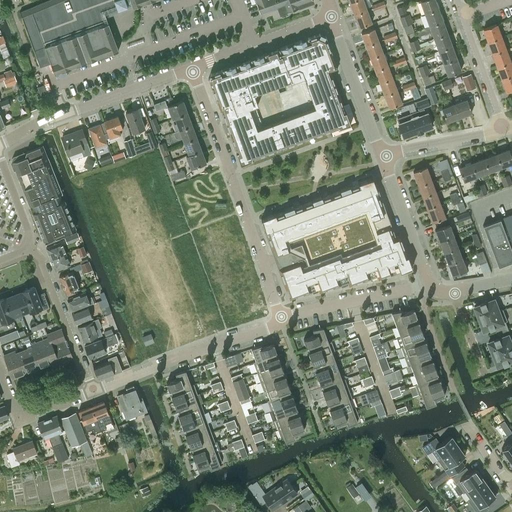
[(49,0),(19,13),(39,68),(40,68),(39,67),(49,63),(54,75),(64,71),(118,51),(104,14),(117,10),(127,6),(126,6),(131,4),(132,8),(153,0),(49,0)]
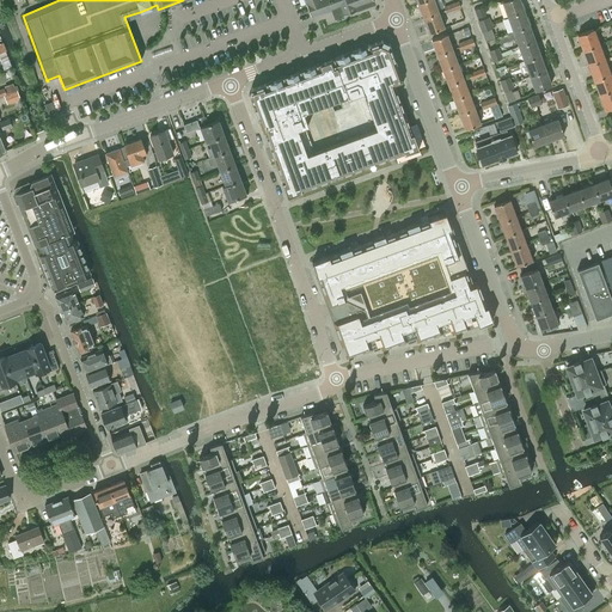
[(305,0),(311,14),(330,7),(335,6),(337,11),(341,10),(365,0),(305,0)]
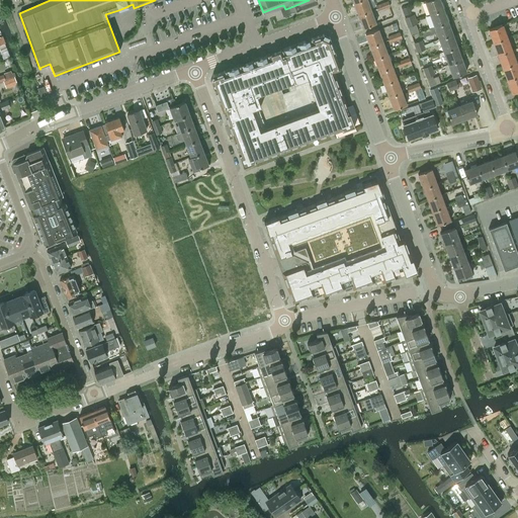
[(366,0),(360,0),(353,3),(357,15),(370,11),(366,0)]
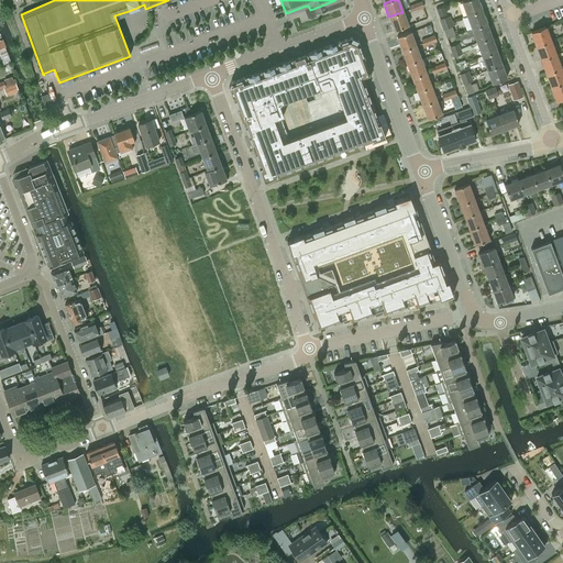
[(464,0),(462,1),(467,14),(481,10),(477,0),(464,0)]
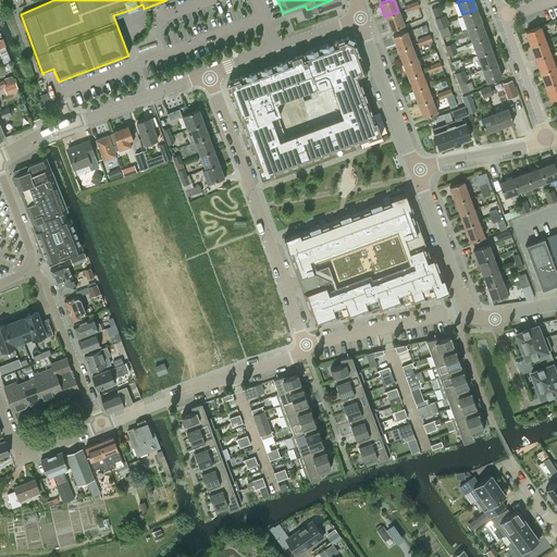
[(438,7),(432,9),(435,16),(442,13),(438,7)]
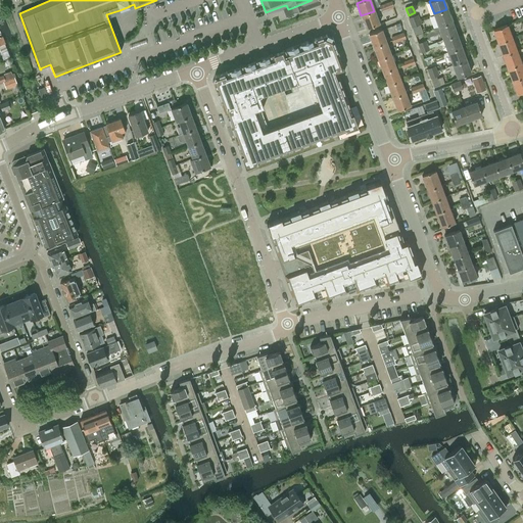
[(434,13),(438,27),(452,21),(446,9),(434,13)]
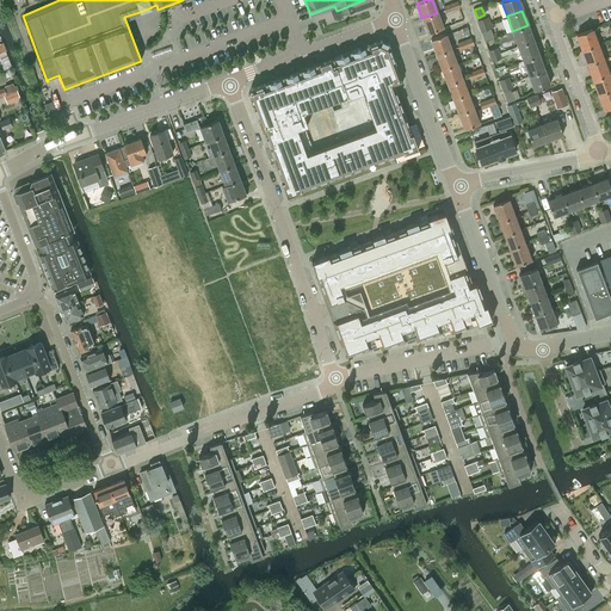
[(443,28),(437,13),(421,18),(427,34),(443,28)]
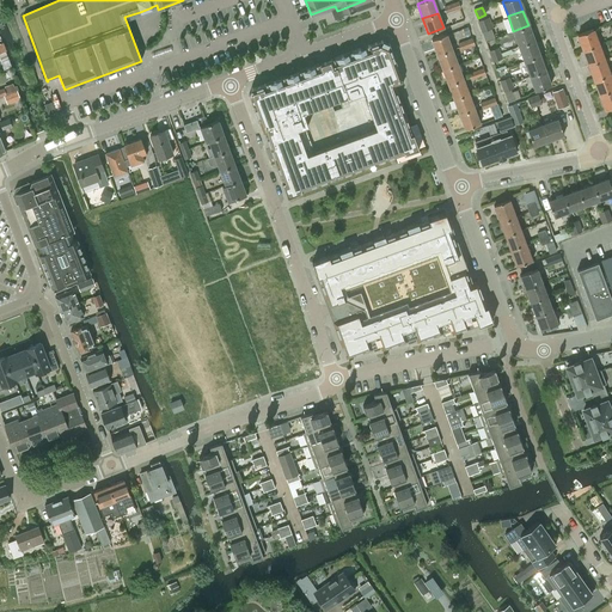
[(513,31),(519,46),(533,40),(528,25),(513,31)]
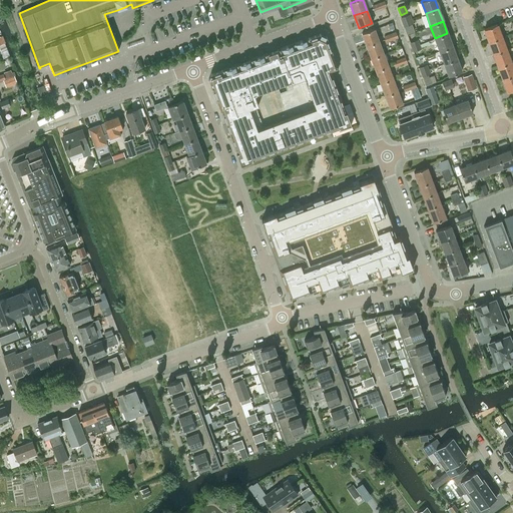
[(484,29),(488,41),(501,37),(496,24),(484,29)]
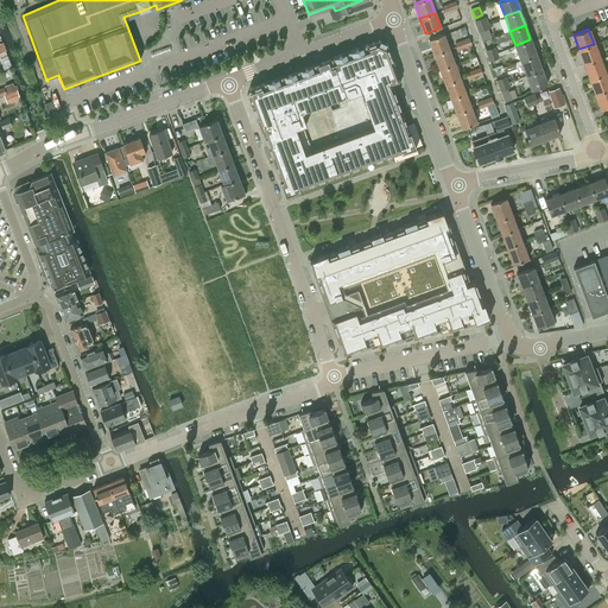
[(434,55),(449,50),(443,35),(429,40),(434,55)]
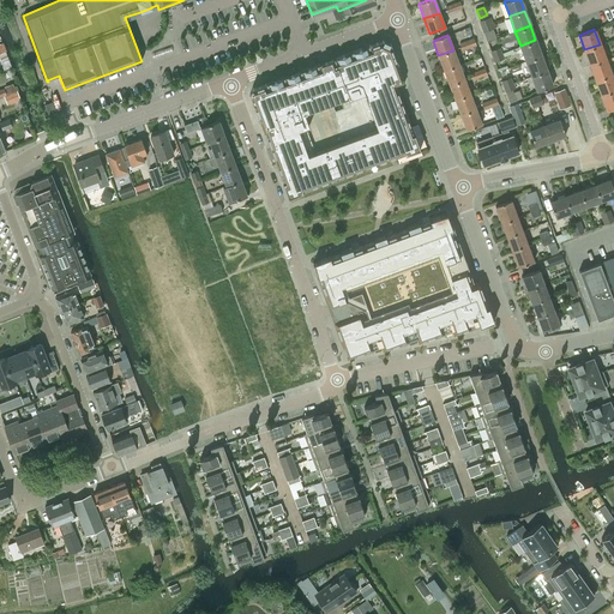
[(262,124),(288,197),(420,149),(397,85),(404,82),(390,42),(384,40),(252,88),(250,94),(260,124),(262,124)]
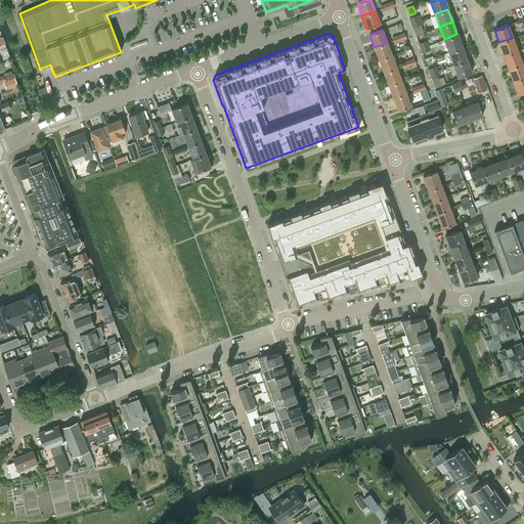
[(444,39),(448,51),(462,47),(456,34),(444,39)]
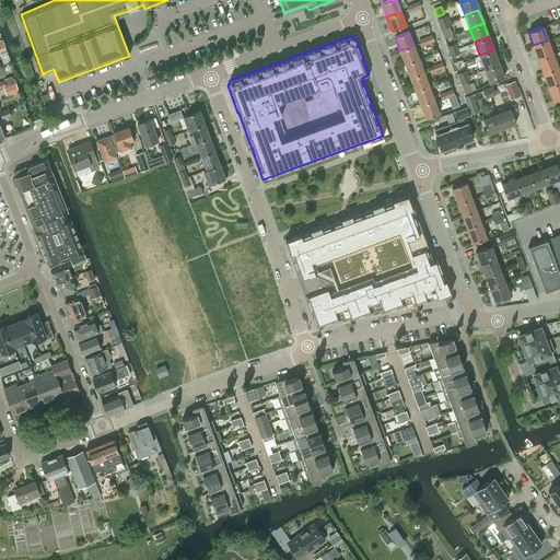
[(547,41),(533,45),(538,59),(552,54),(547,41)]
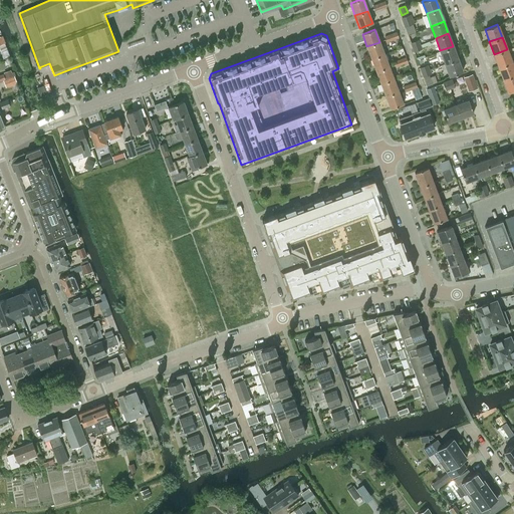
[(371,59),(383,54),(379,42),(366,46),(371,59)]
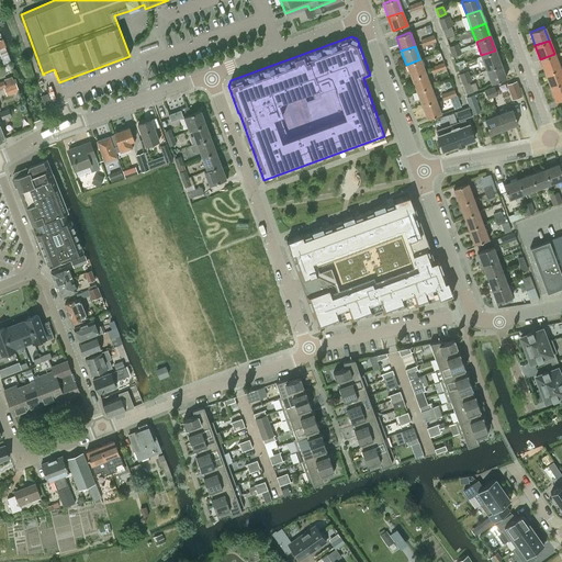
[(495,51),(481,55),(486,69),(501,64),(495,51)]
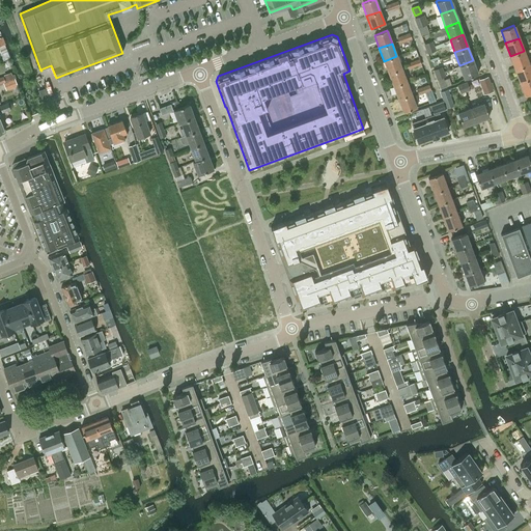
[(7,51),(0,53),(3,60),(8,58),(10,58),(7,51)]
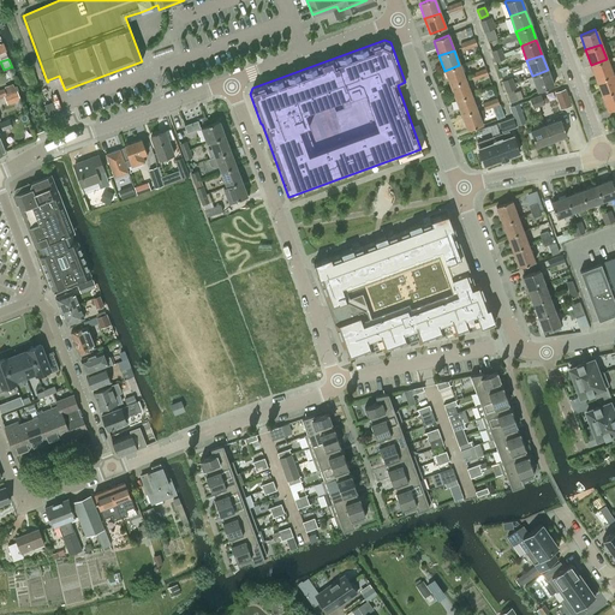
[(607,59),(591,65),(597,79),(611,75),(607,59)]
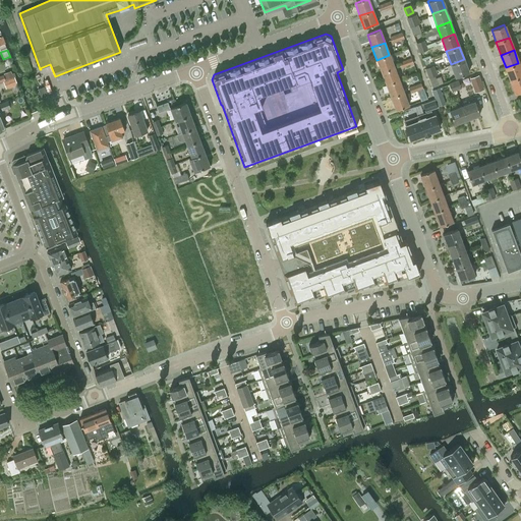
[(377,60),(382,72),(394,68),(389,55),(377,60)]
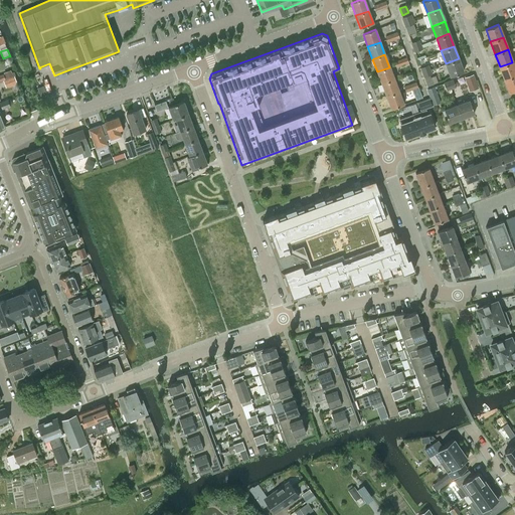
[(463,71),(459,58),(446,63),(451,76),(463,71)]
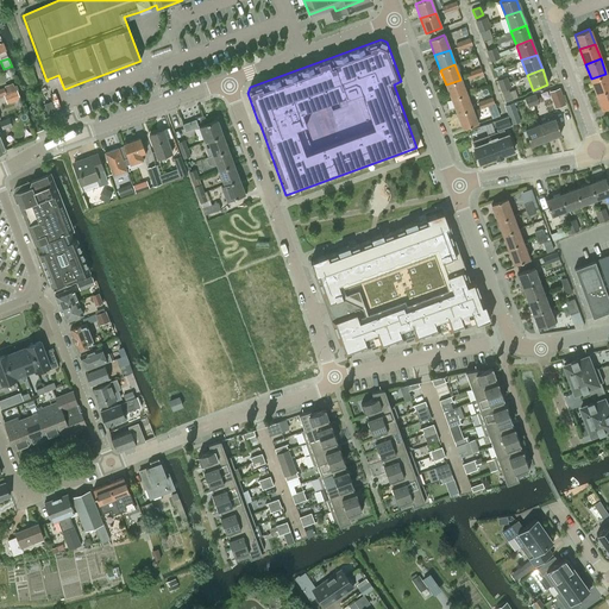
[(608,81),(606,74),(591,79),(596,94),(608,88),(608,81)]
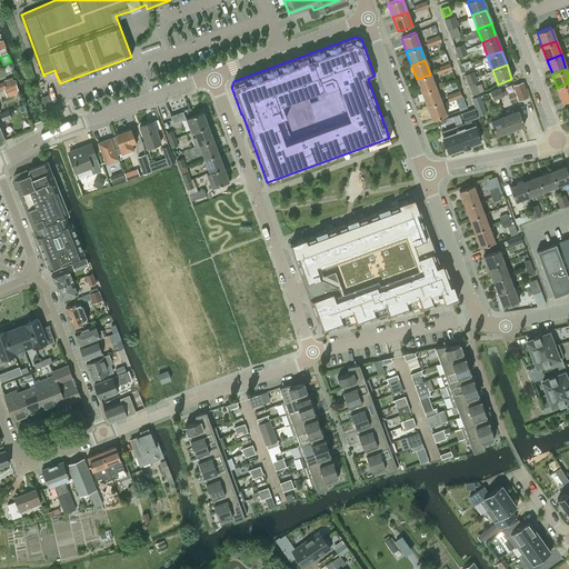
[(417,79),(421,93),(435,88),(430,75),(417,79)]
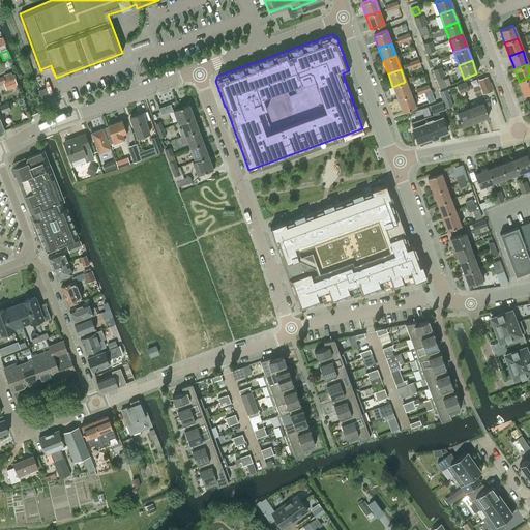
[(3,75),(6,81),(13,79),(15,78),(16,78),(15,74),(12,75),(10,71),(3,75)]
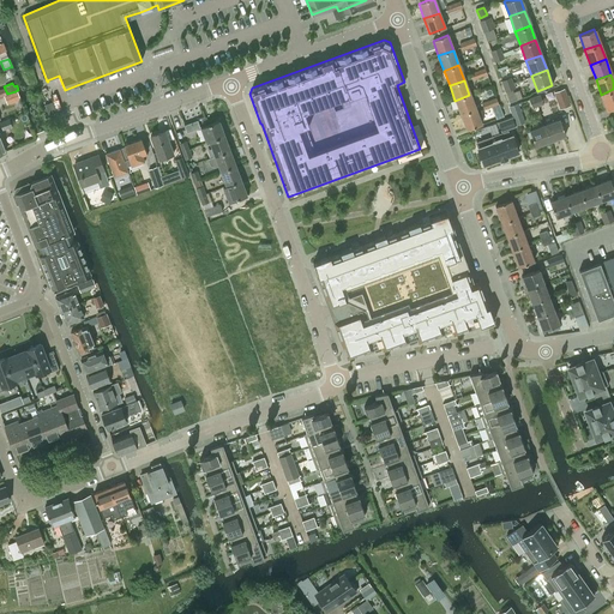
[(554,92),(560,109),(570,106),(564,89),(554,92)]
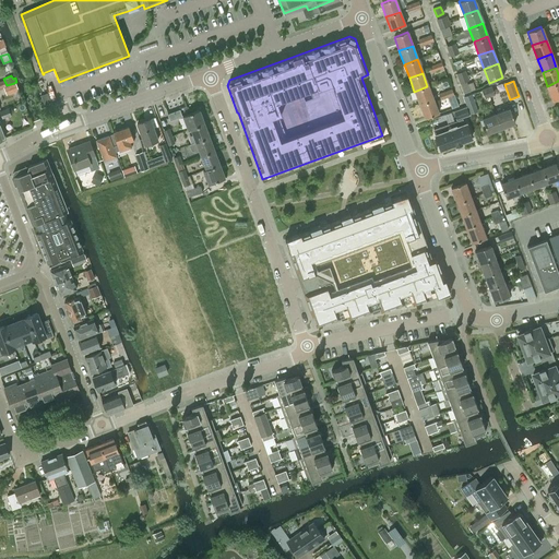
[(558,81),(547,86),(552,100),(558,97),(558,81)]
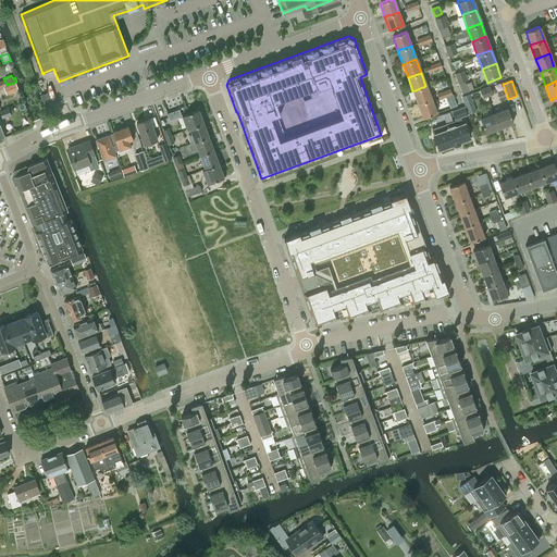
[(19,90),(15,82),(14,83),(7,85),(5,86),(3,87),(7,95),(19,90)]
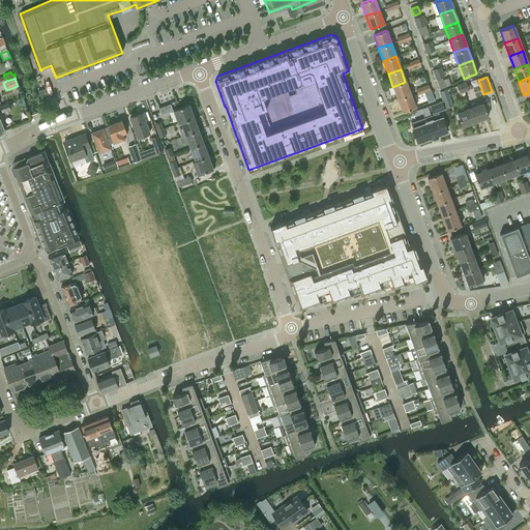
[(392,87),(398,99),(410,94),(405,82),(392,87)]
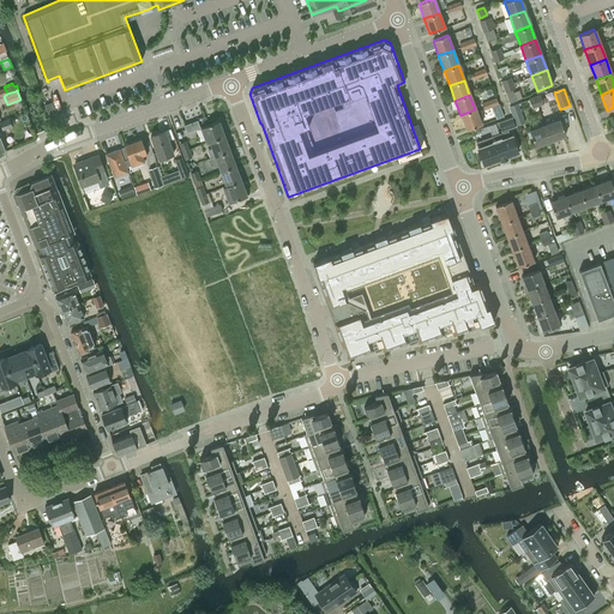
[(55,113),(52,103),(44,106),(48,115),(55,113)]
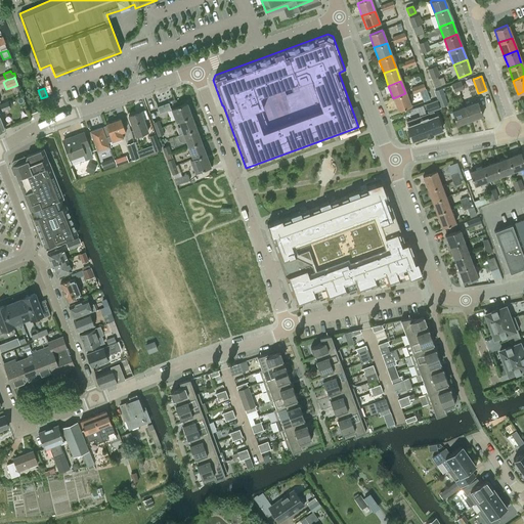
[(446,100),(442,88),(434,90),(439,103),(446,100)]
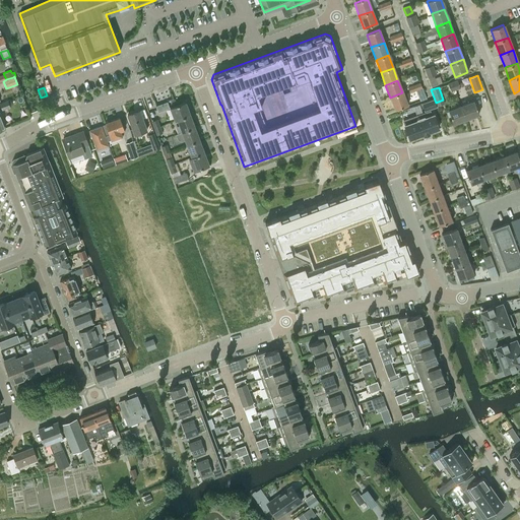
[(423,88),(416,90),(420,101),(427,99),(423,88)]
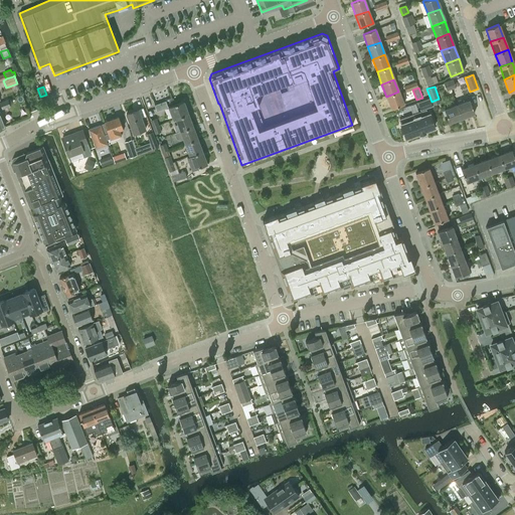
[(398,92),(386,97),(390,109),(403,105),(401,99),(405,98),(403,92),(399,94),(398,92)]
